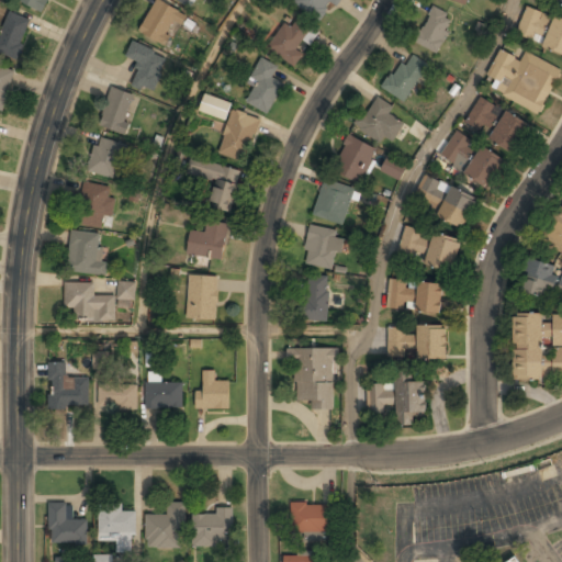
[(48,0),(17,0),(17,1),(44,12),(48,0)]
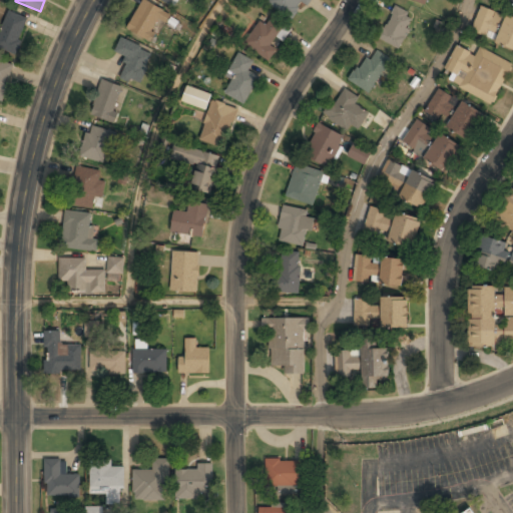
[(167,13),(144,0),(142,0),(126,28),(150,42),(167,13)]
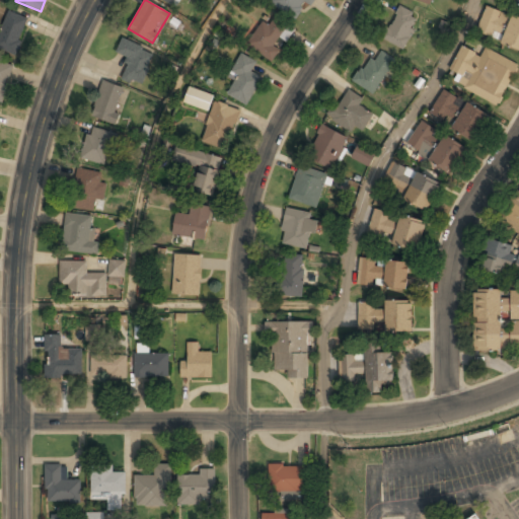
[(313,0),(271,0),(270,3),(295,19),(305,3),(309,6),(313,0)]
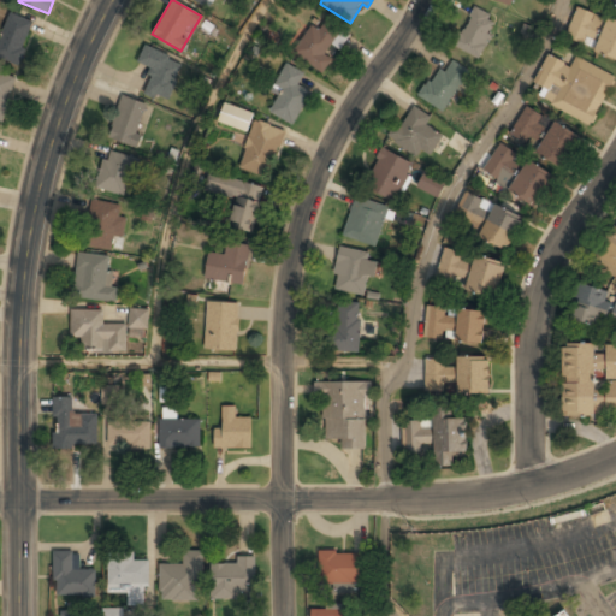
[(478,59),(499,19),(475,6),(454,47),(478,59)]
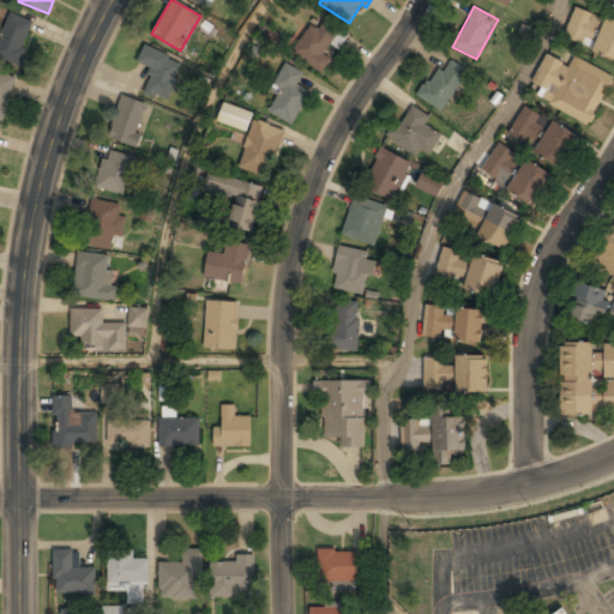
[(613,22),(603,18),(603,17),(573,7),(563,41),(613,58),(613,22)]
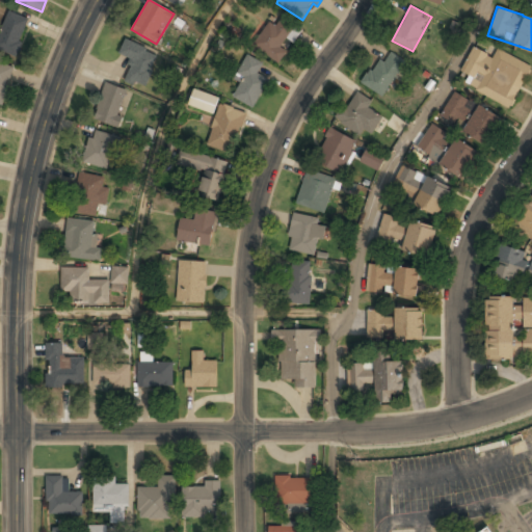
[(0,50),(17,56),(29,19),(8,11),(0,34),(0,50)]
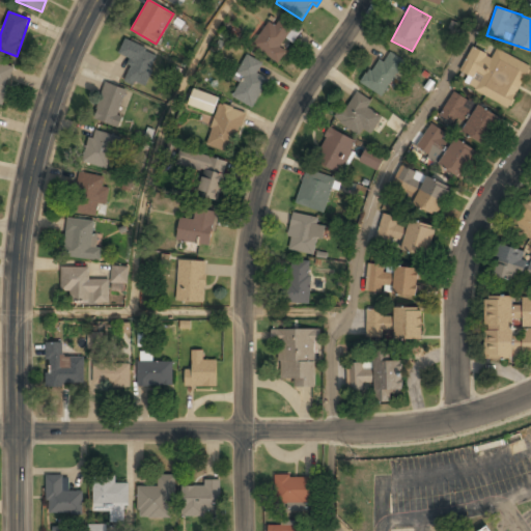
[(300,30),(281,18),(275,26),(269,22),(252,46),(278,62),(300,30)]
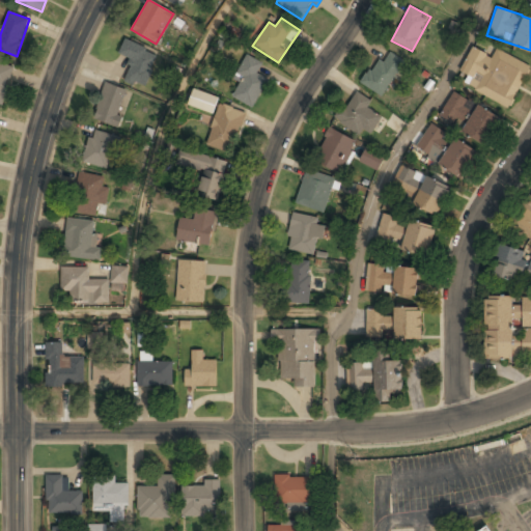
[(118,55),(133,61),(126,80),(145,88),(159,54),(124,40),(118,55)]
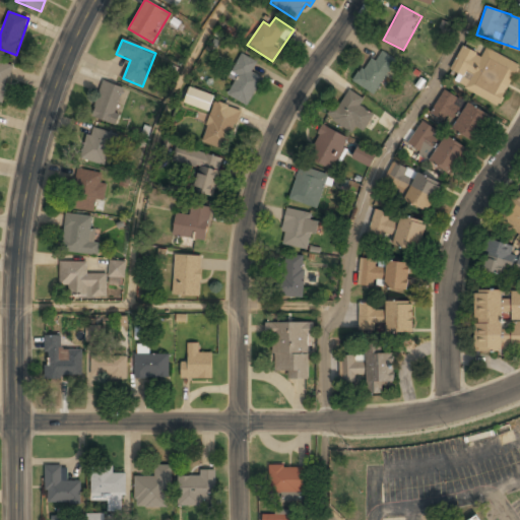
[(484,49),(481,56),(461,46),(450,71),(465,77),(460,88),(500,107),(519,64),(484,49)]
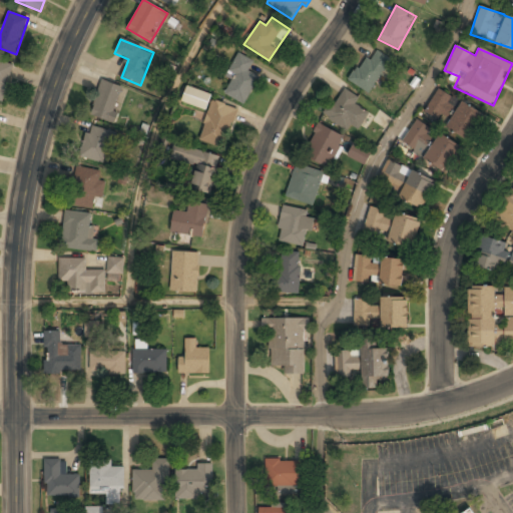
[(350,79),(367,93),(392,62),(375,48),(350,79)]
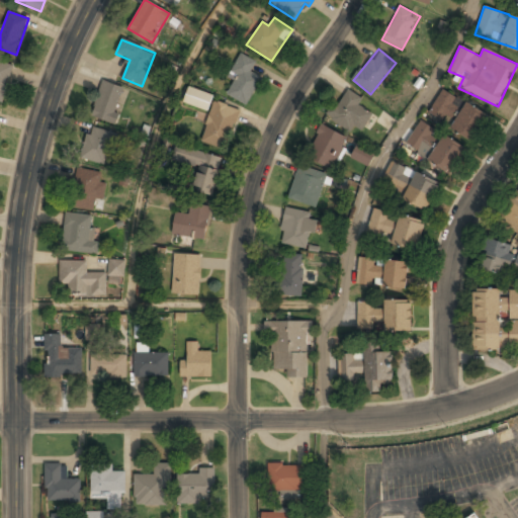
[(257,83),(249,80),(258,62),(243,55),(224,94),(246,104),(257,83)]
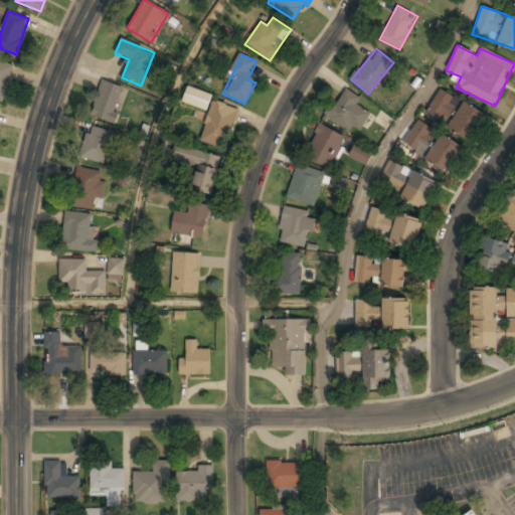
[(14,65),(0,60),(0,101),(1,102),(14,65)]
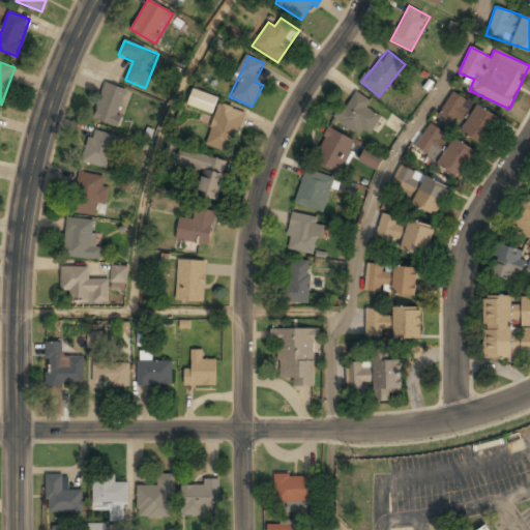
[(95,122),(119,125),(125,87),(101,84),(95,122)]
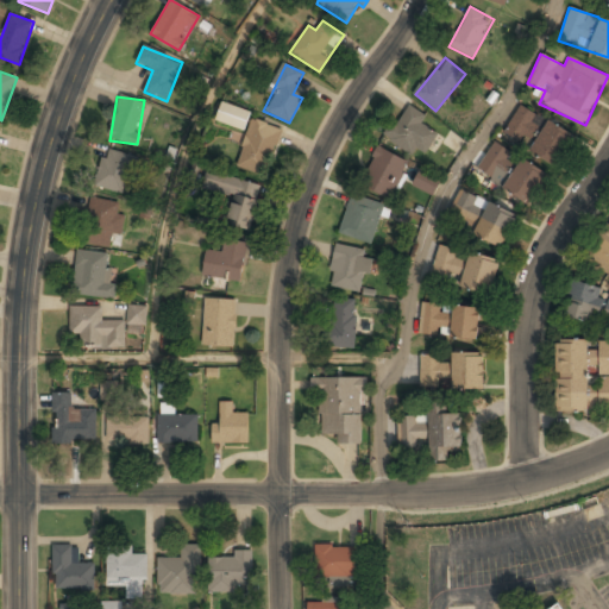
[(244,130),(250,110),(219,102),(214,123),(244,130)]
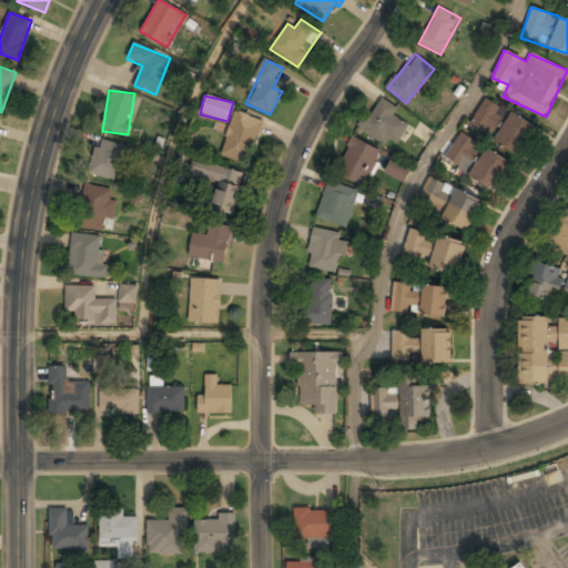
[(398,110),(381,97),(358,127),(388,149),(406,125),(394,117),(398,110)]
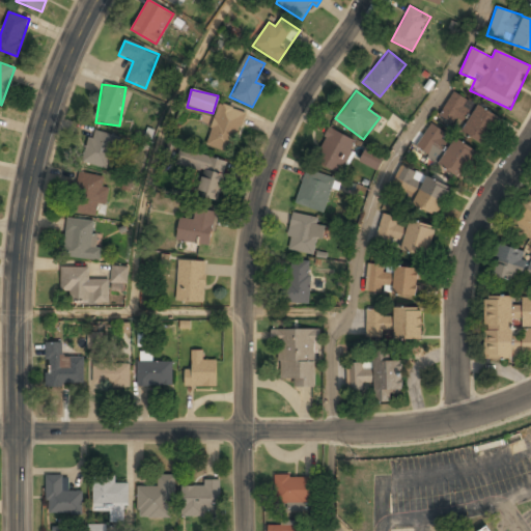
[(465,124),(460,133),(486,146),(501,116),(452,91),(442,112),(465,124)]
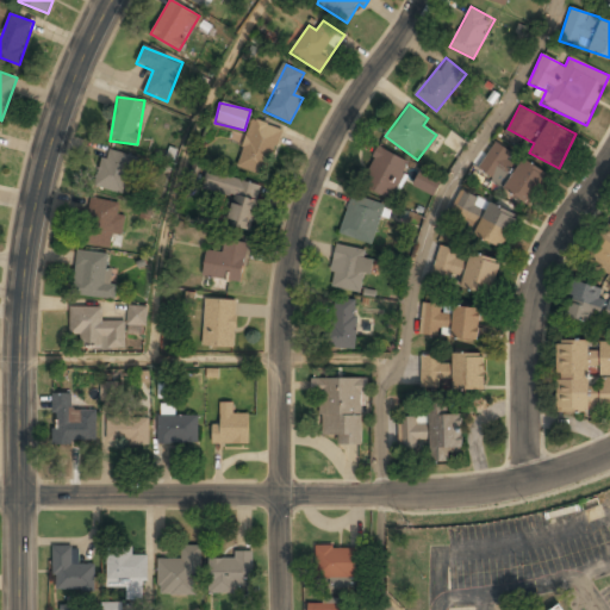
[(267,176),(281,129),(250,119),(237,168),(267,176)]
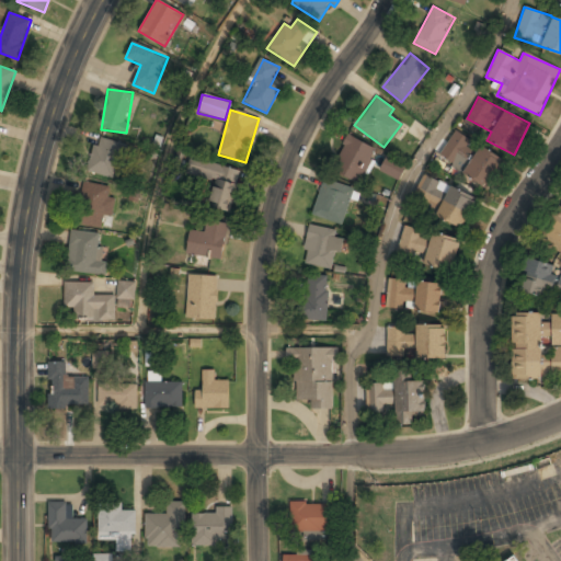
[(330,168),(356,184),(376,150),(350,134),(330,168)]
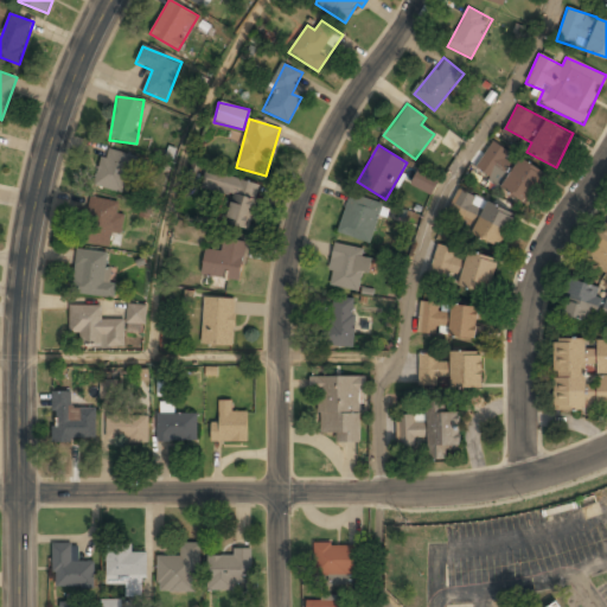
[(518,159),(517,161),(487,146),(474,174),(530,202),(544,172),(518,159)]
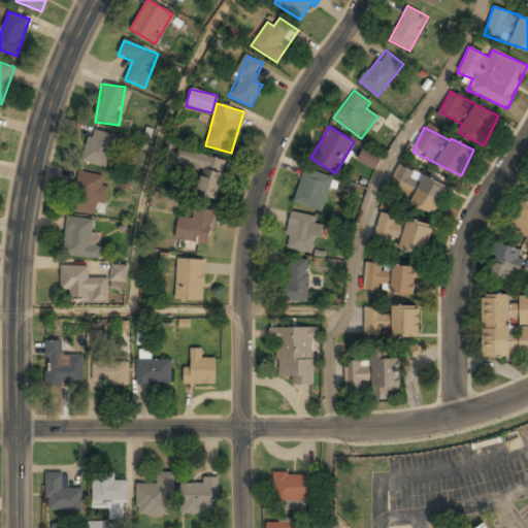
[(107,168),(116,135),(91,129),(81,161),(107,168)]
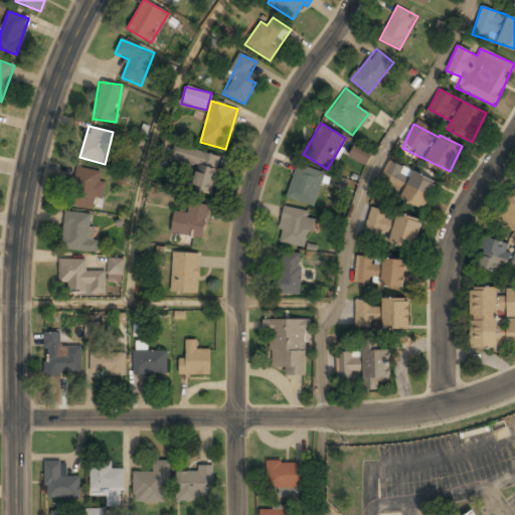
[(365,165),(371,153),(355,145),(349,156),(365,165)]
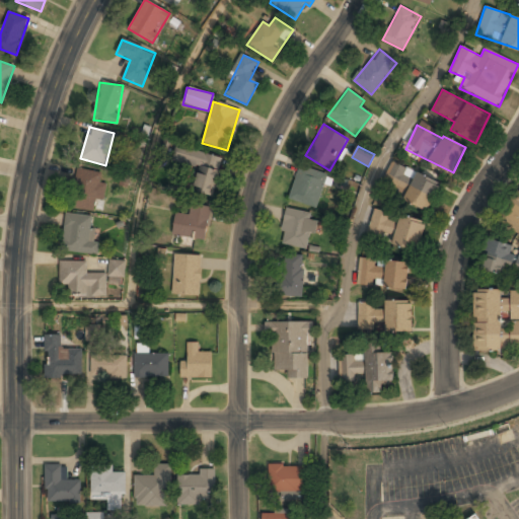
[(193,192),(214,196),(222,157),(175,147),(172,162),(198,167),(193,192)]
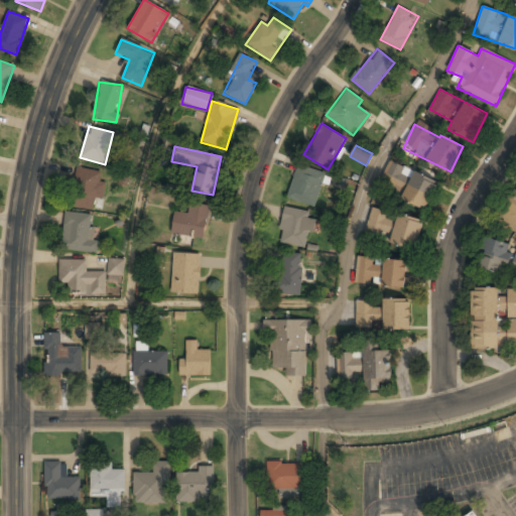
[(437,181),(411,171),(412,170),(389,162),(382,183),(402,190),(399,201),(427,211),(437,181)]
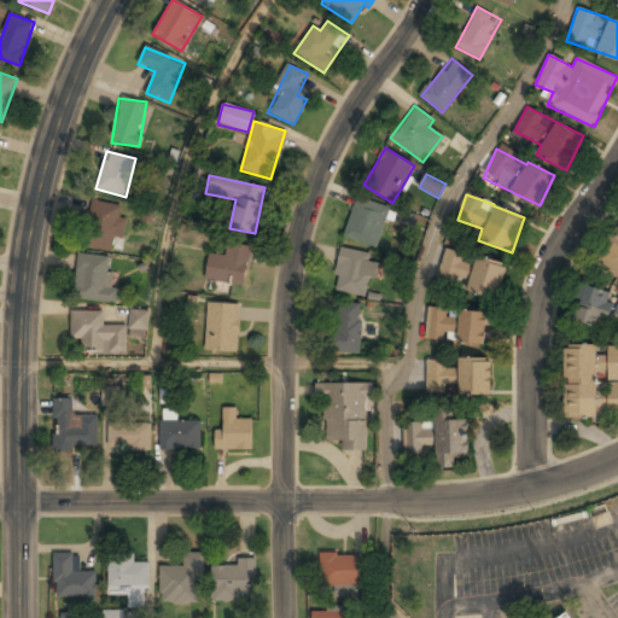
[(378,248),(389,208),(355,198),(344,238),(378,248)]
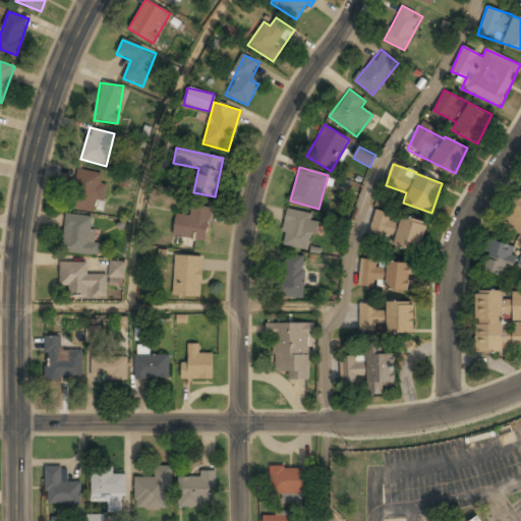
[(100,182),(102,173),(77,169),(70,208),(94,213),(96,200),(103,201),(106,184),(100,182)]
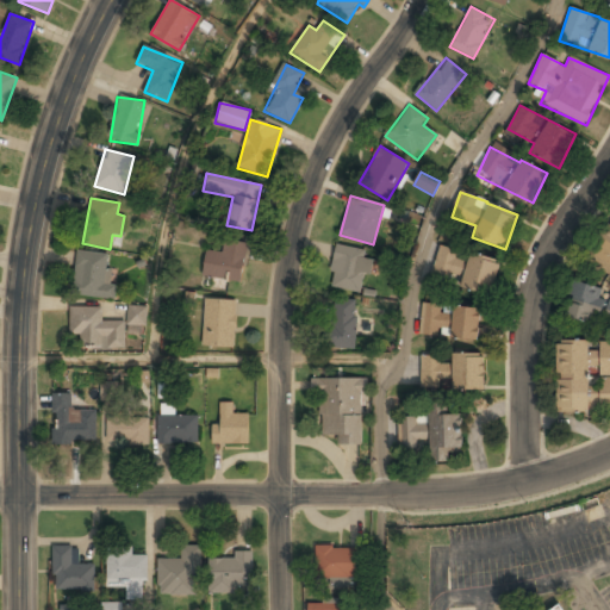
[(609,221),(585,261),(609,277),(609,221)]
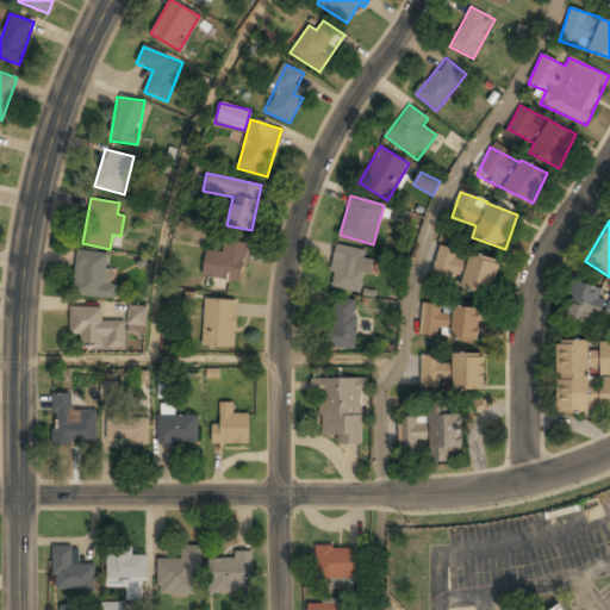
[(241,282),(247,244),(225,241),(223,253),(206,250),(203,277),(241,282)]
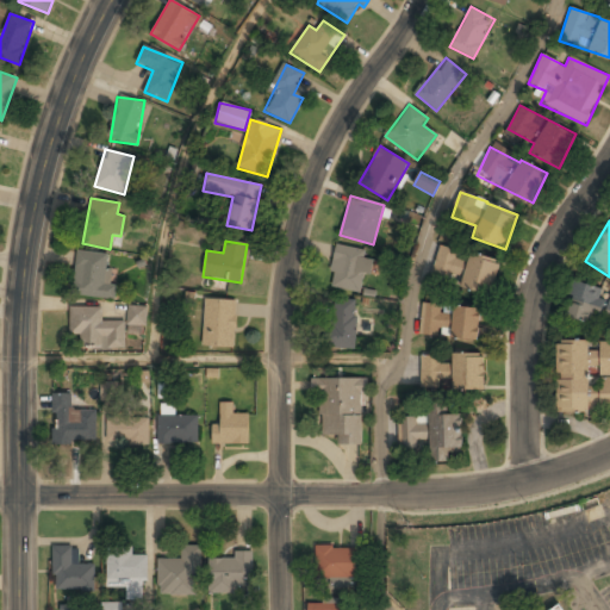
[(455,259),(458,250),(440,246),(431,275),(448,280),(450,273),(460,275),(464,261),(455,259)]
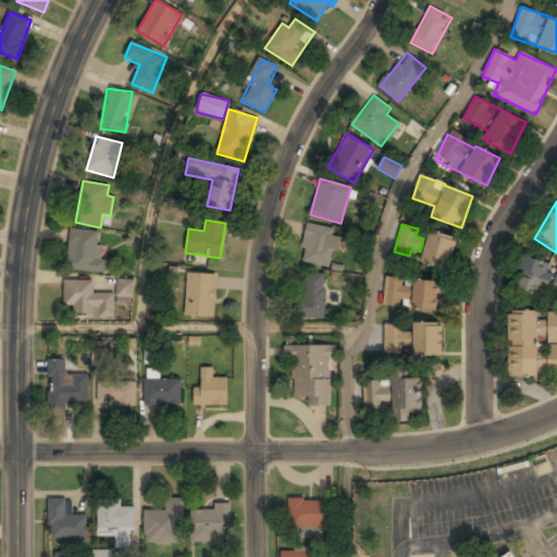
[(307,225),(299,261),(331,269),(338,232),(307,225)]
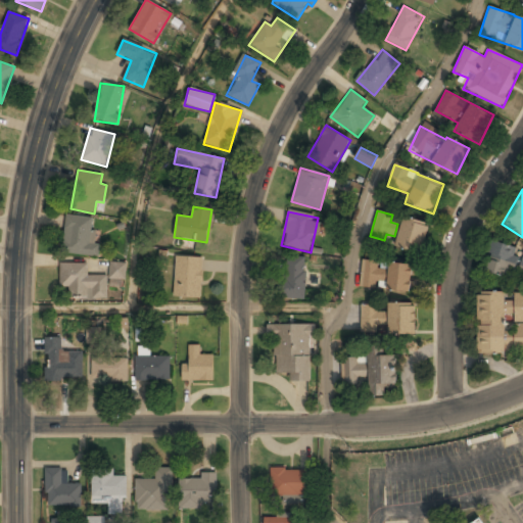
[(94,219),(66,215),(61,252),(98,256),(99,244),(91,243),(94,219)]
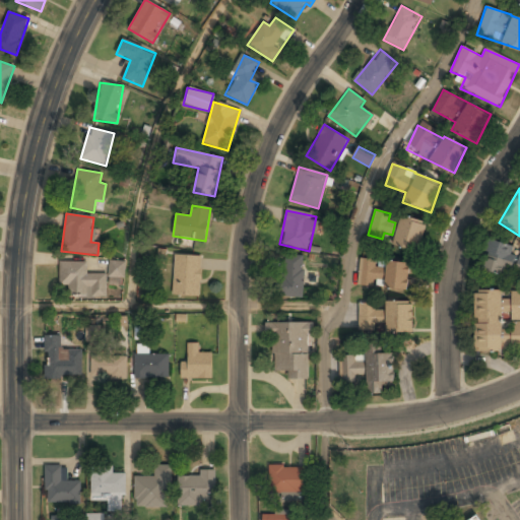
[(392,246),(418,253),(427,223),(401,216),(392,246)]
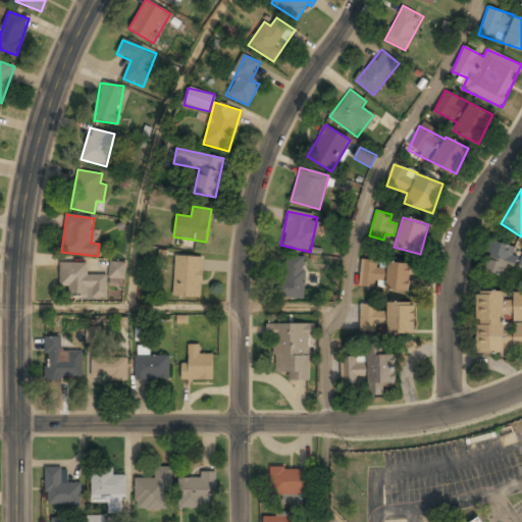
[(521,280),(521,249),(488,242),(481,272),(521,280)]
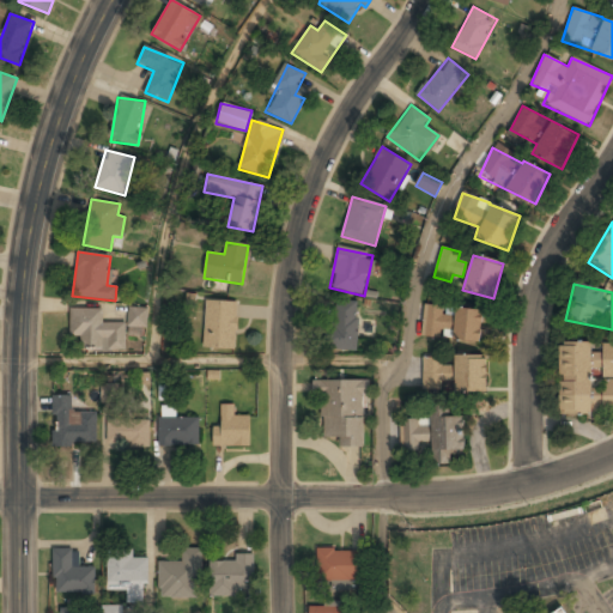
[(236,301),(205,299),(204,347),(236,347),(236,301)]
